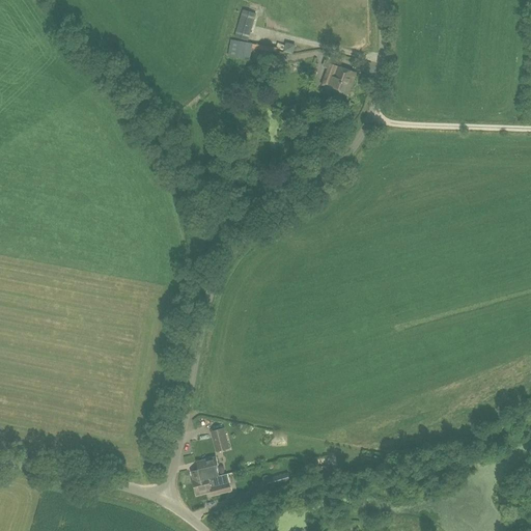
[(248,42),(256,14),(243,9),(234,37),(248,42)]
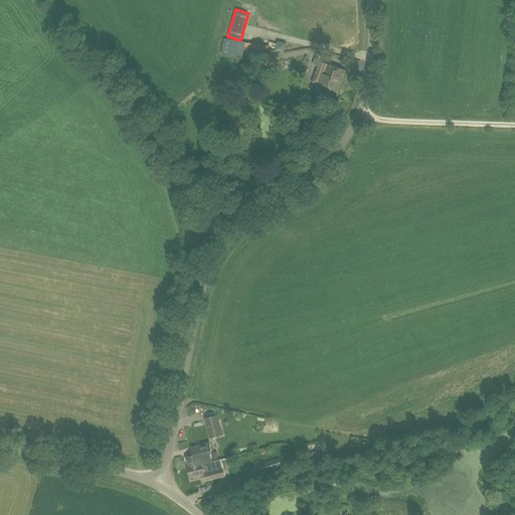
[(270,45),(224,39),(222,54),(243,56),(244,47),(269,50),(270,45)]
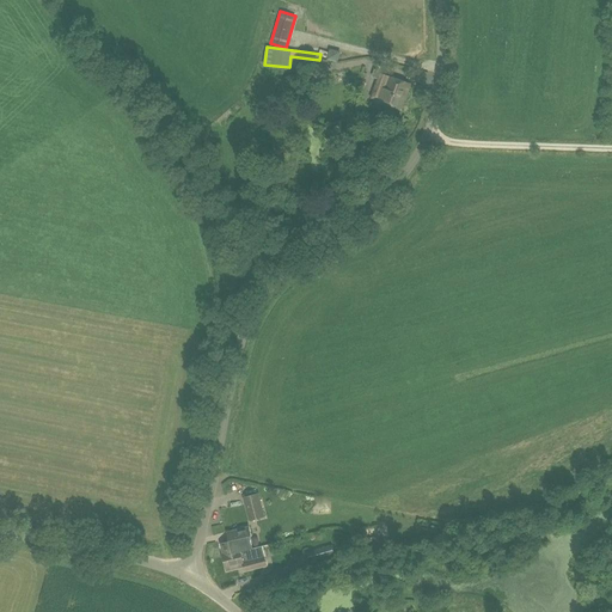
[(410,84),(379,73),(374,86),(379,87),(374,99),(401,109),(410,84)]
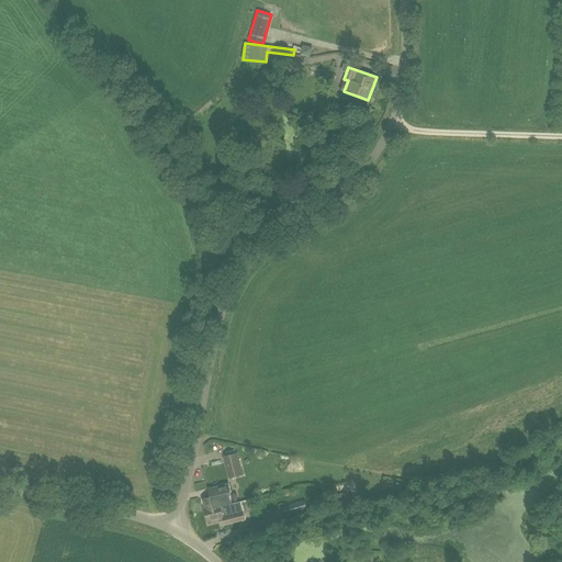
[(237,210),(227,206),(218,225),(229,229),(237,210)]
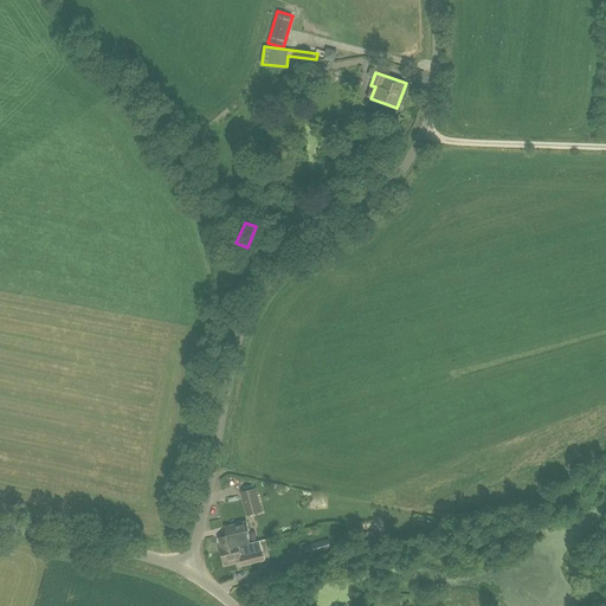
[(240,491),(246,516),(263,511),(256,488),(240,491)]
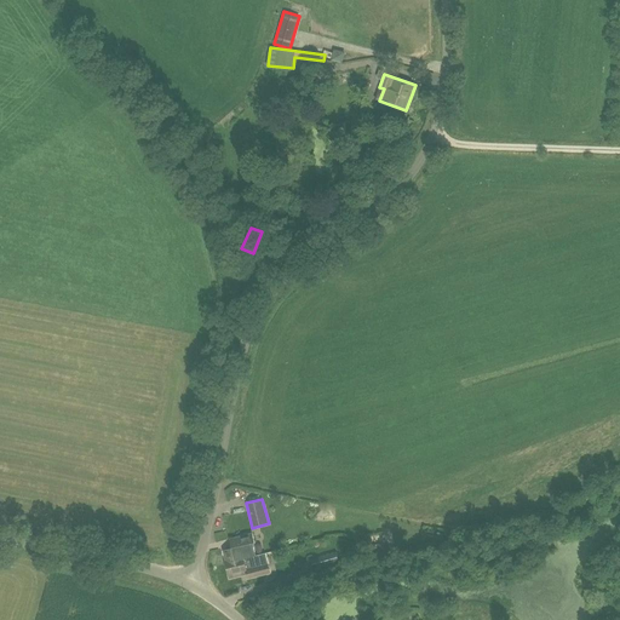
[(256,543),(252,532),(244,534),(244,535),(239,537),(240,541),(242,544),(241,546),(224,551),(227,561),(225,561),(230,579),(247,574),(248,579),(270,573),(264,552),(257,555),(254,543),(256,543)]
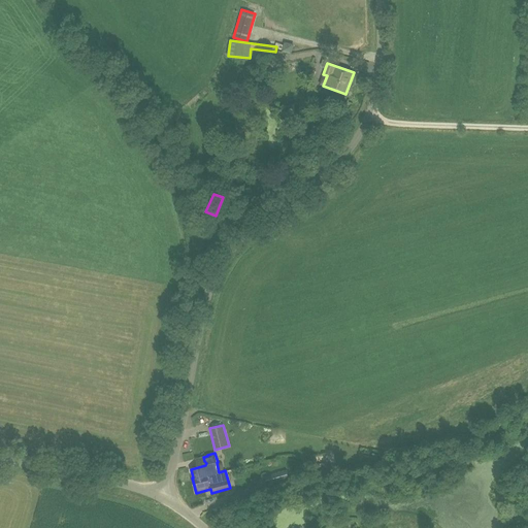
[(284,480),(289,479),(287,470),(282,471),(281,471),(264,476),(267,486),(284,481),(284,480)]
